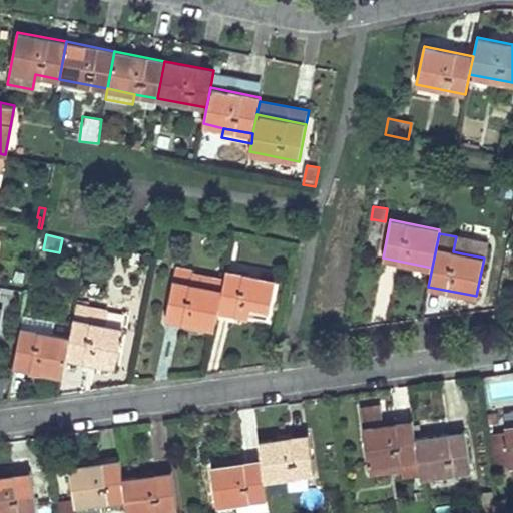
[(465,238),(456,236),(453,251),(462,253),(465,238)]
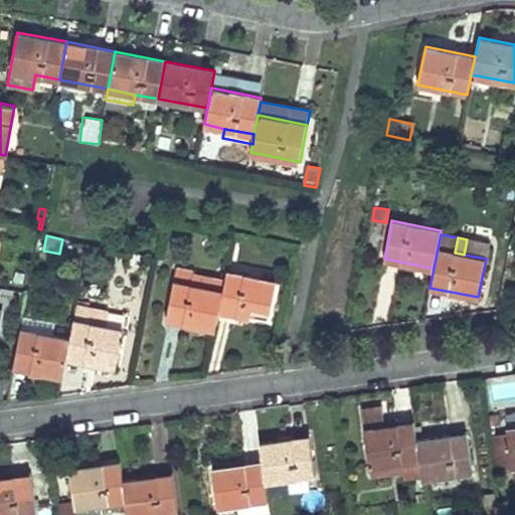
[(216,327),(219,310),(223,292),(191,285),(193,276),(194,272),(176,269),(166,319),(216,329),(216,327)]
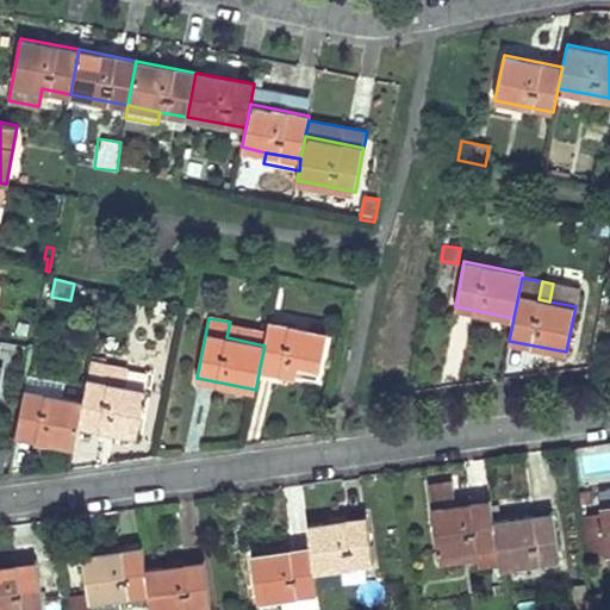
[(328,334),(269,323),(266,334),(265,346),(260,367),(318,379),(328,334)]
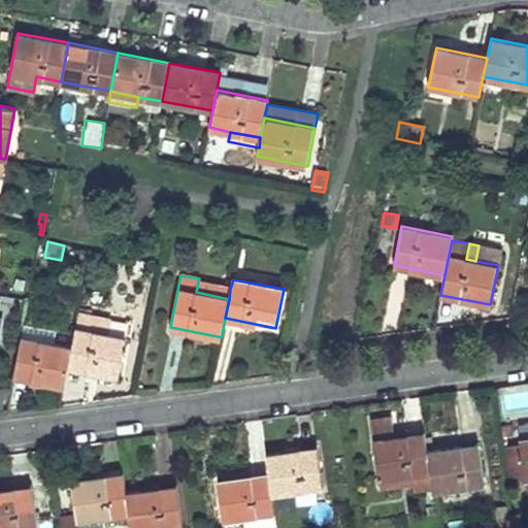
[(198,283),(196,292),(229,299),(230,289),(198,283)]
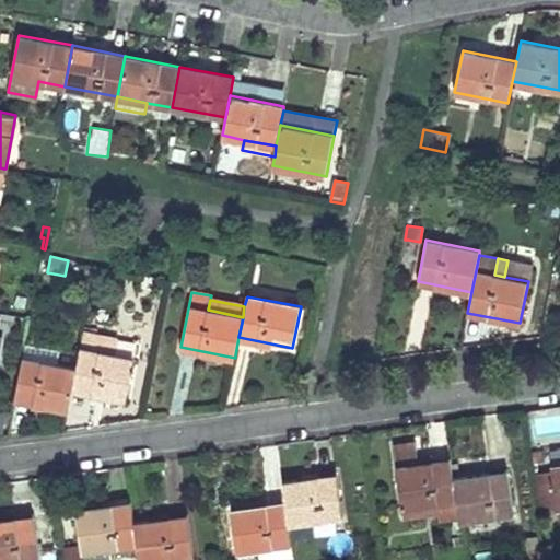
[(117,336),(84,329),(80,348),(113,356),(117,336)]
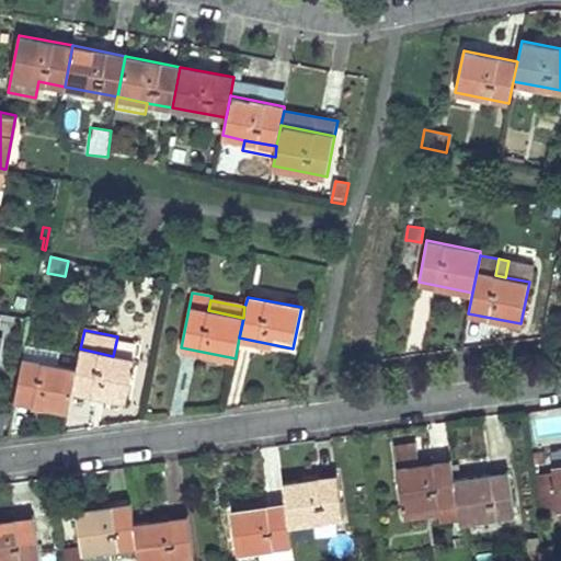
[(59,353),(25,346),(22,358),(56,366),(59,353)]
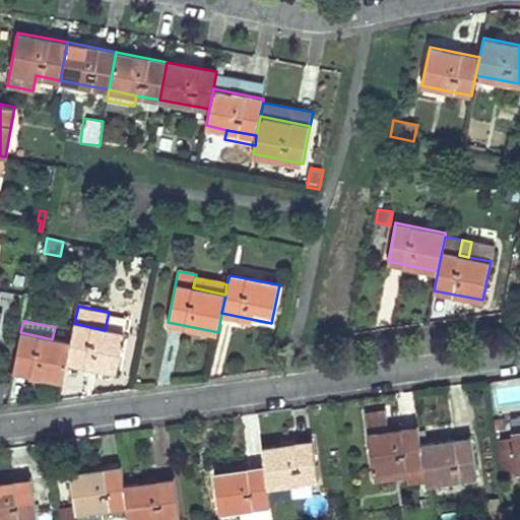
[(124,334),(105,330),(74,323),(71,342),(67,362),(117,372),(124,334)]
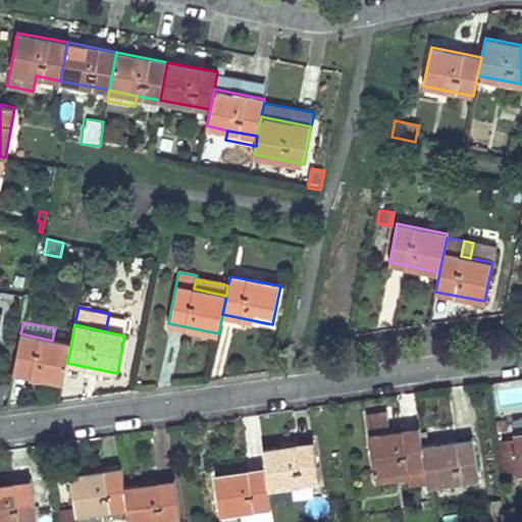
[(63,381),(67,363),(71,344),(52,341),(20,333),(13,371),(63,381)]
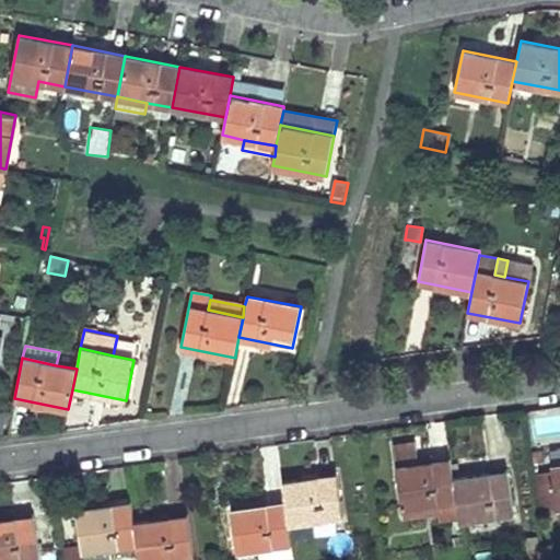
[(394,445),(397,467),(420,464),(417,442),(394,445)]
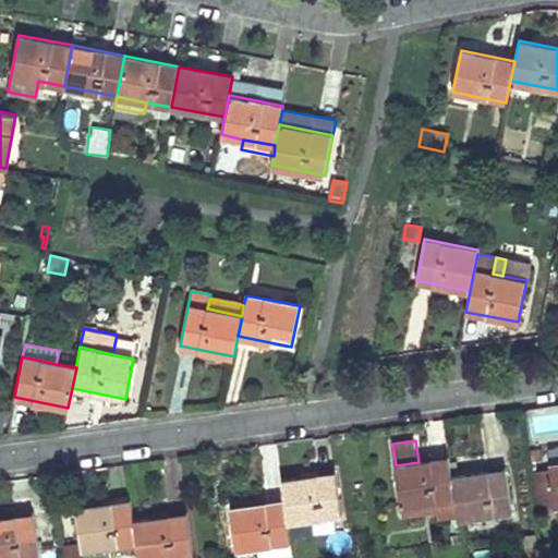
[(453,477),(450,457),(419,462),(396,465),(402,506),(405,506),(407,517),(438,512),(439,519),(459,517),(453,477)]
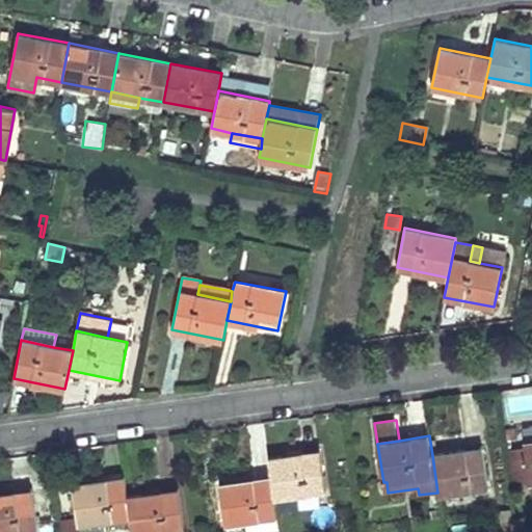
[(483,448),(432,455),(437,493),(437,495),(489,486),(483,448)]
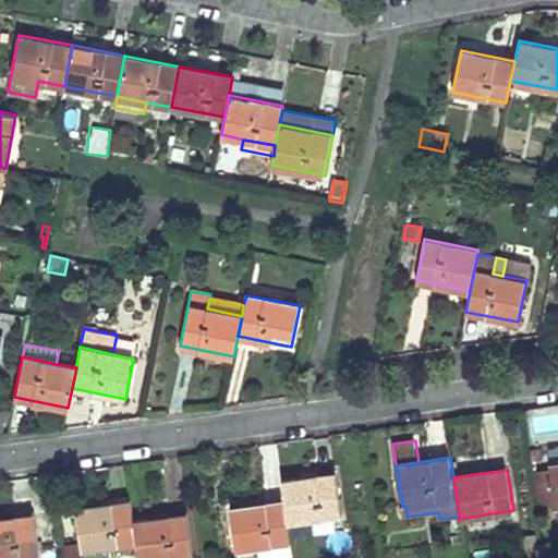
[(342,513),(337,472),(282,481),(286,501),(289,522),(342,513)]
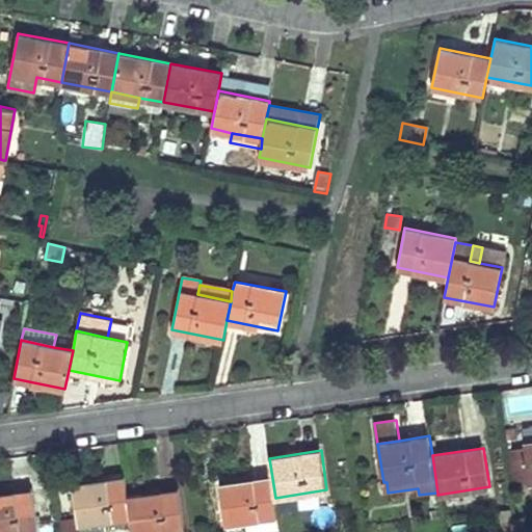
[(125,477),(74,485),(79,524),(131,516),(128,497),(125,477)]
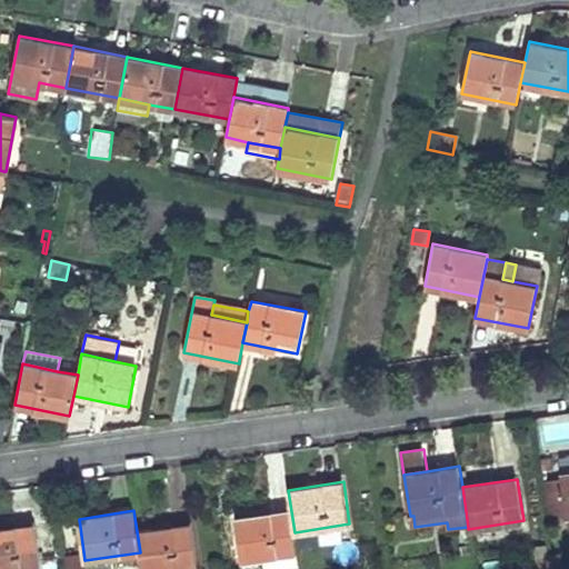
[(291,511),(236,519),(242,561),(276,556),(297,552),(295,532),(291,511)]
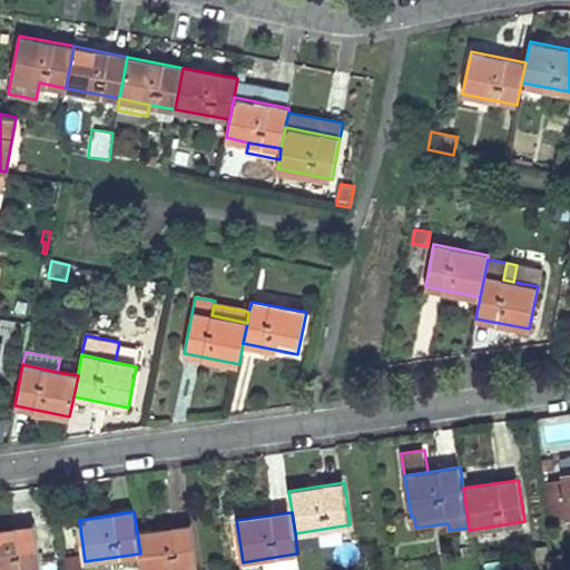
[(61,563),(55,522),(35,526),(41,567),(61,563)]
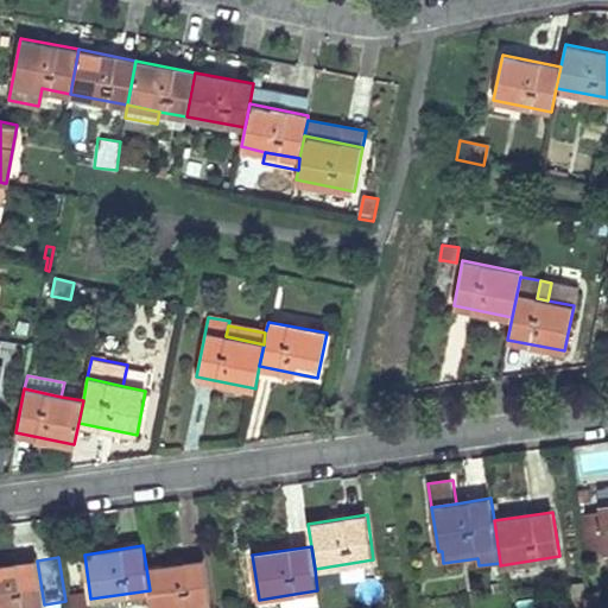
[(206,559),(146,568),(150,590),(152,607),(181,607),(211,603),(206,559)]
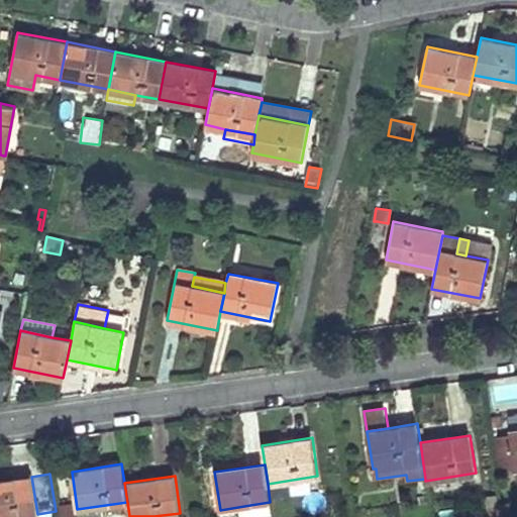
[(14,516),(37,514),(31,477),(0,481),(0,516),(14,516)]
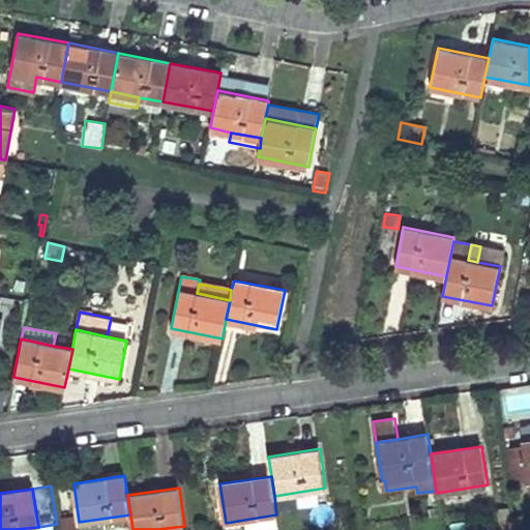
[(278,527),(276,514),(257,518),(259,529),(278,527)]
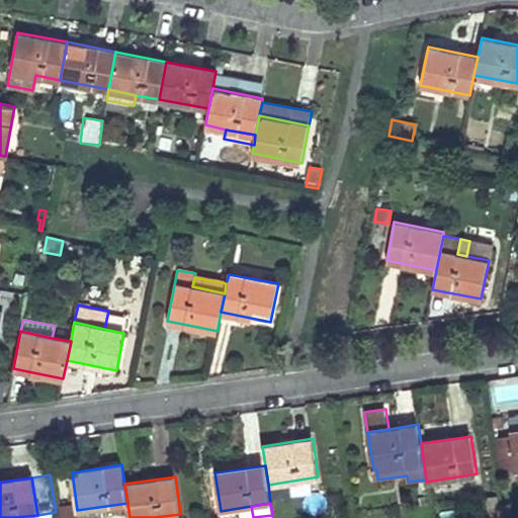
[(60,506),(61,517),(77,517),(75,504),(60,506)]
